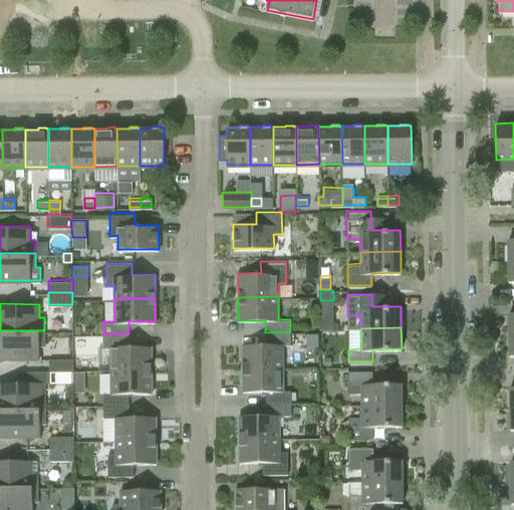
[(0,357),(39,358),(39,344),(44,344),(44,330),(0,330),(0,357)]
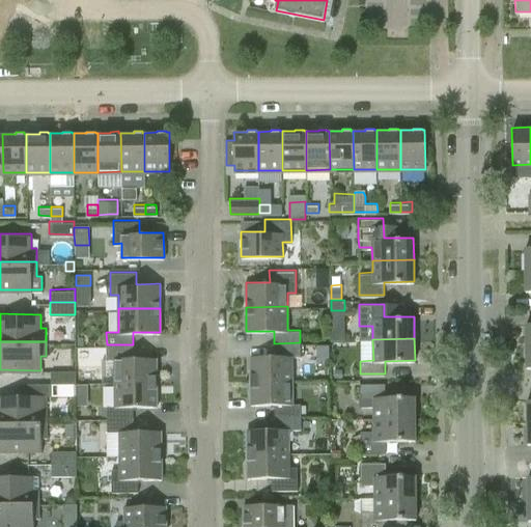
[(274,355),(250,356),(250,380),(291,380),(291,356),(300,356),(300,342),(274,343),(274,355)]
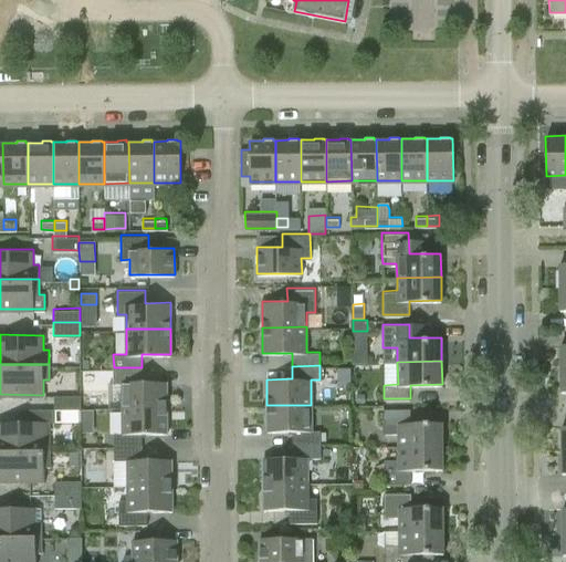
[(167,381),(142,381),(142,367),(114,367),(114,382),(123,382),(123,406),(167,406),(167,381)]
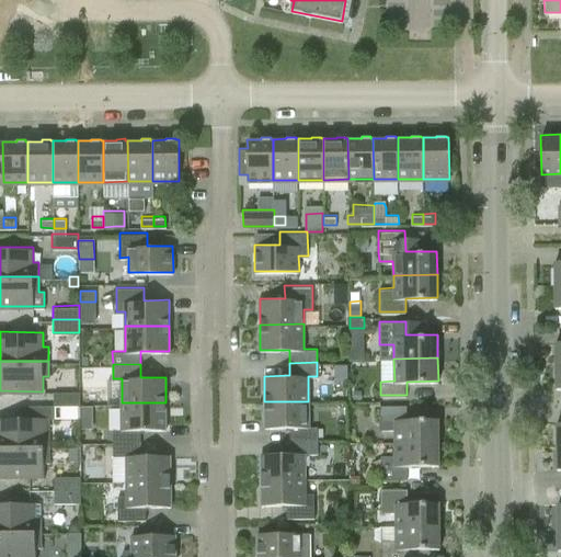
[(80,390),(54,390),(54,404),(80,404),(80,390)]
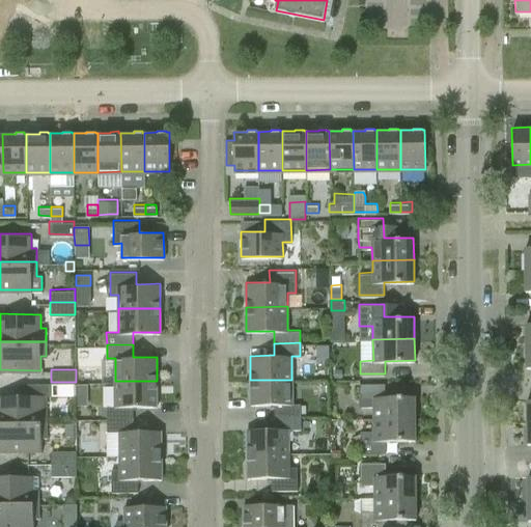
[(250,404),(274,404),(274,416),(301,416),(301,403),(292,403),(291,380),(250,380),(250,404)]
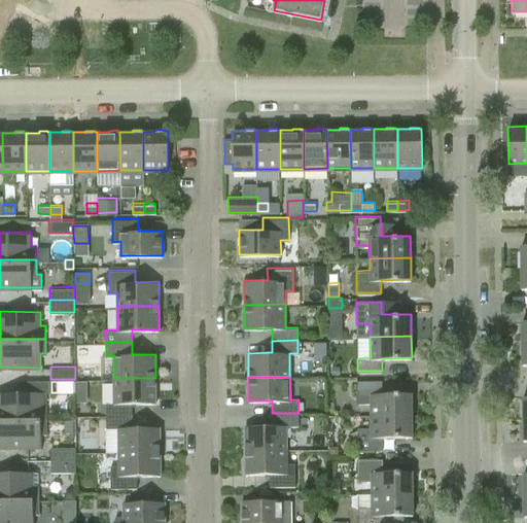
[(132,403),(155,402),(155,378),(114,378),(114,402),(106,402),(106,415),(133,414),(132,403)]
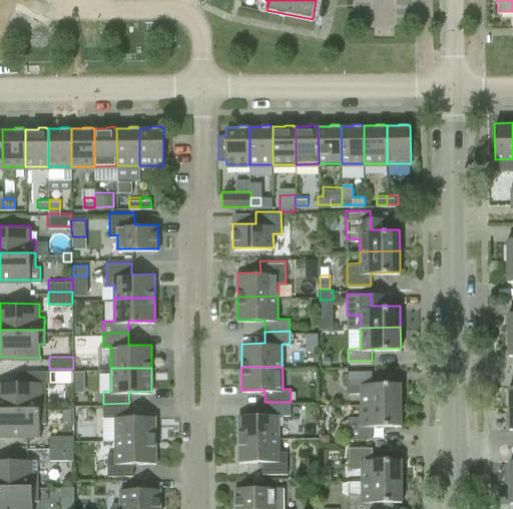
[(73,369),(73,389),(84,389),(84,369),(73,369)]
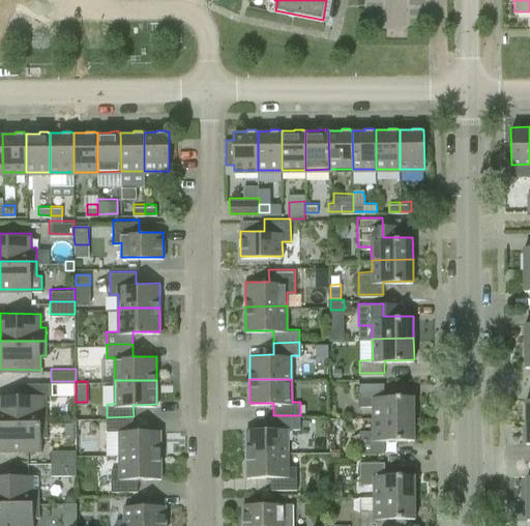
[(414,395),(384,395),(384,382),(359,382),(359,395),(358,395),(358,405),(373,405),(373,417),(414,416),(414,395)]
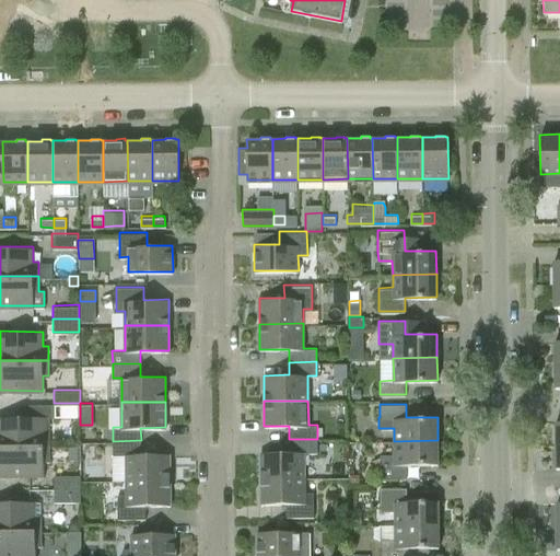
[(0,446),(48,446),(48,430),(44,430),(43,416),(0,416),(0,446)]
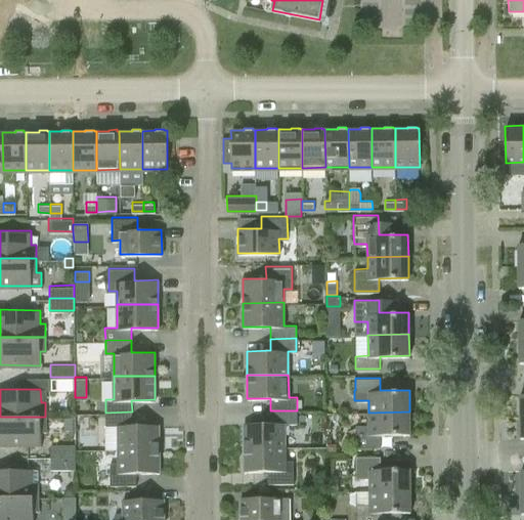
[(271,423),(244,423),(244,446),(285,446),(285,423),(297,423),(297,410),(270,410),(271,423)]
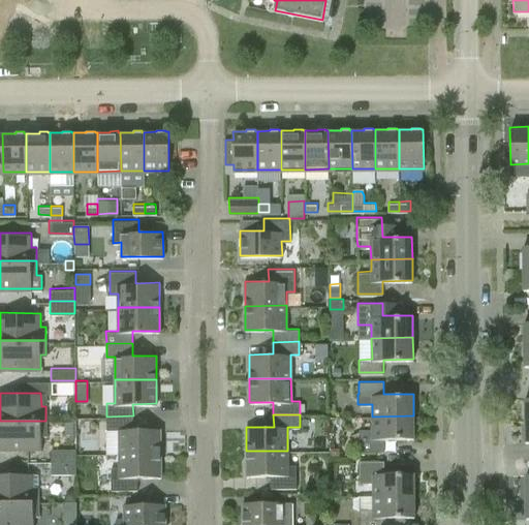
[(160,428),(133,428),(133,415),(106,417),(106,429),(119,429),(119,453),(160,452),(160,428)]
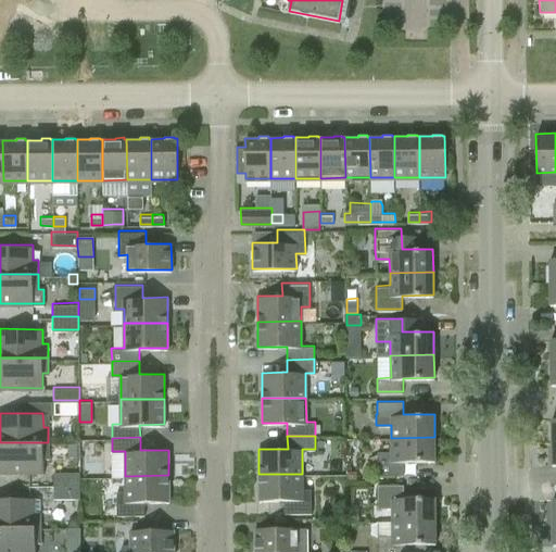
[(377,474),(403,474),(403,461),(434,460),(434,437),(391,438),(391,451),(377,451),(377,474)]
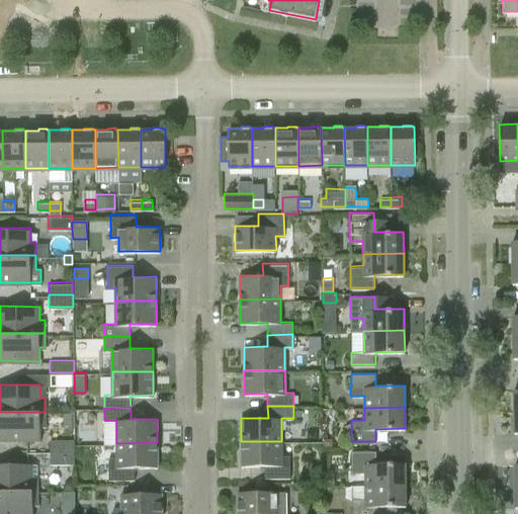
[(0,439),(40,439),(40,425),(46,425),(45,412),(0,412),(0,439)]
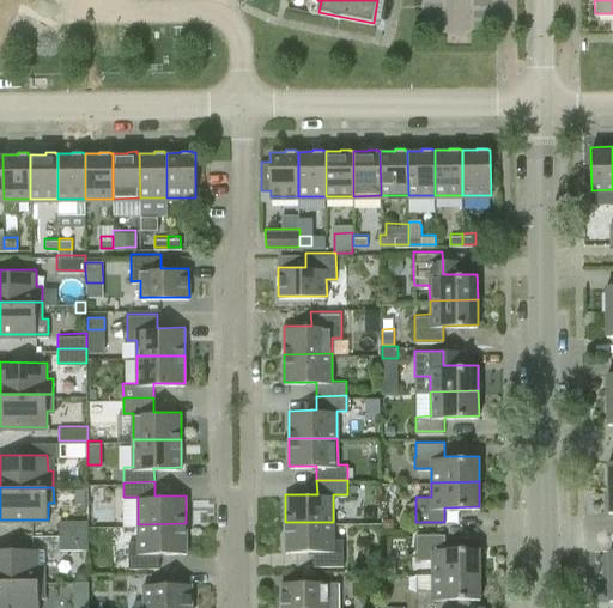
[(394,517),(383,517),(383,528),(394,528),(394,517)]
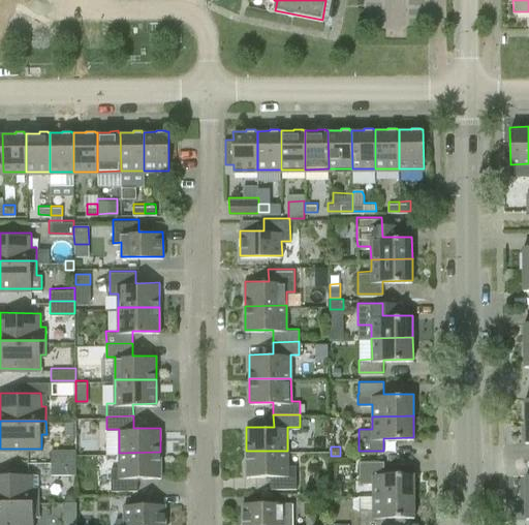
[(75,448),(51,448),(51,460),(76,460),(75,448)]
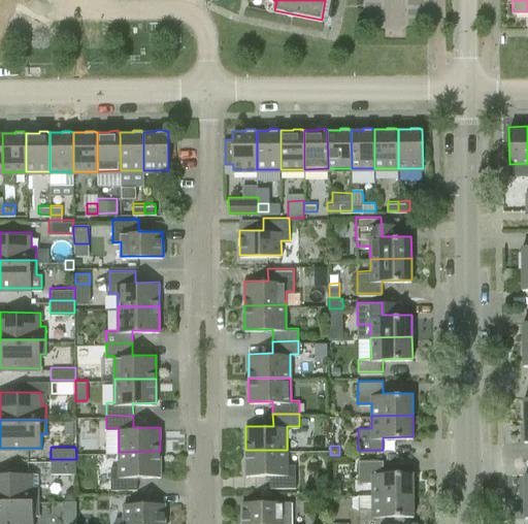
[(245,475),(269,473),(269,486),(296,486),(296,463),(288,463),(287,450),(245,450),(245,475)]
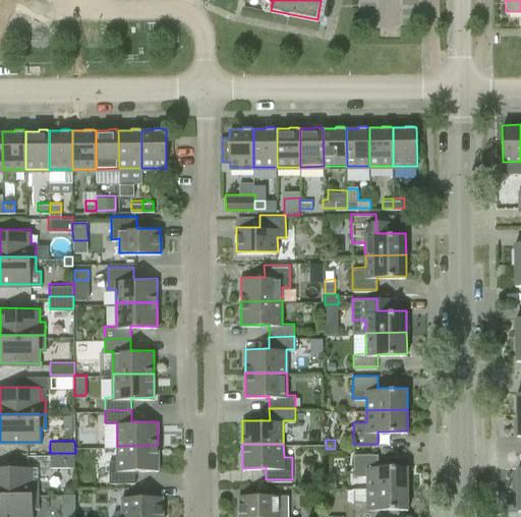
[(135,469),(159,469),(158,445),(117,446),(117,459),(109,459),(109,481),(135,481),(135,469)]
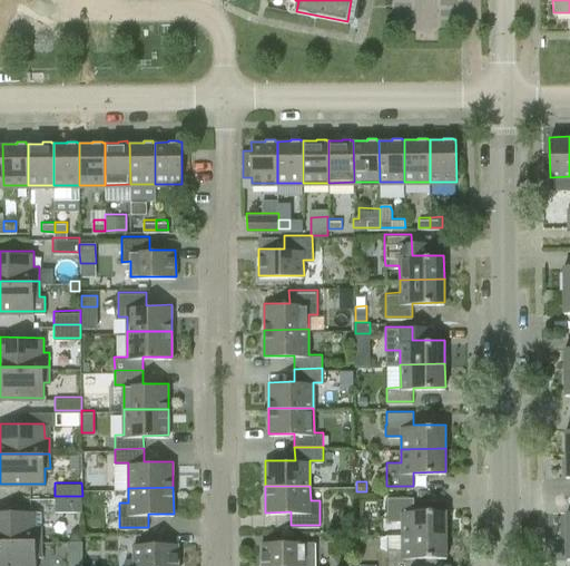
[(56,509),(82,509),(82,496),(55,496),(56,509)]
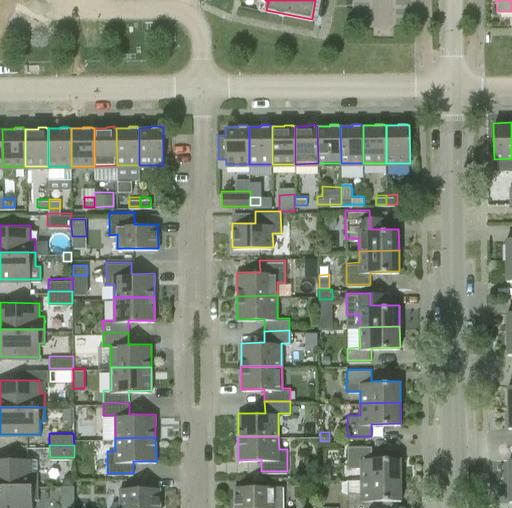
[(361,466),(361,478),(361,479),(401,478),(401,457),(372,457),(372,445),(347,445),(348,466),(361,466)]
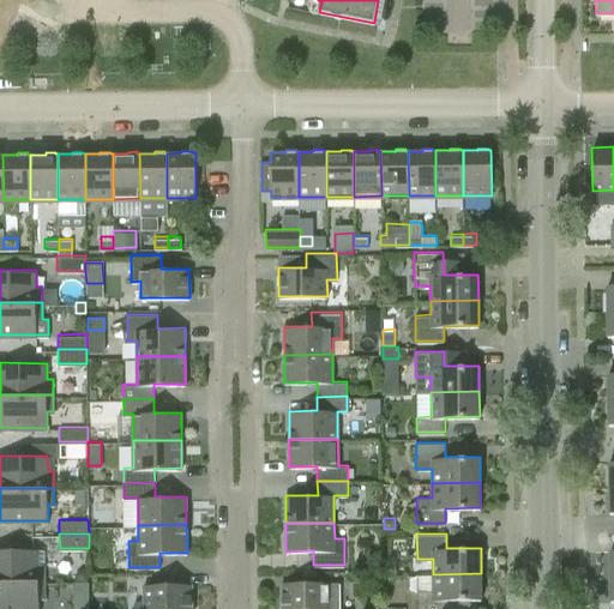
[(0,580),(44,580),(44,564),(38,564),(38,548),(0,548),(0,580)]
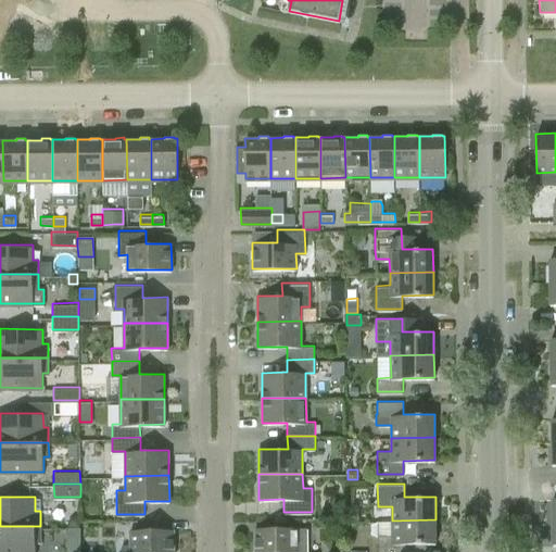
[(66,515),(66,526),(80,526),(80,515),(66,515)]
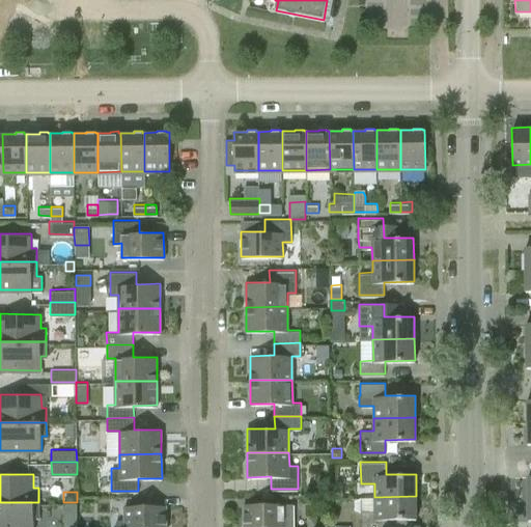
[(361,526),(386,526),(386,519),(416,518),(416,496),(374,497),(374,496),(361,496),(361,526)]
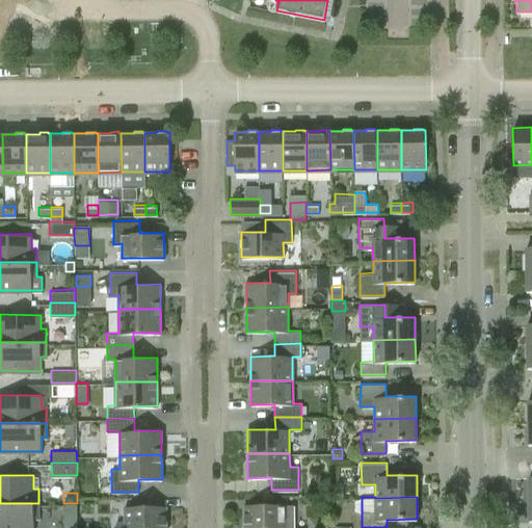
[(0,527),(33,527),(34,518),(38,518),(38,503),(0,503),(0,527)]
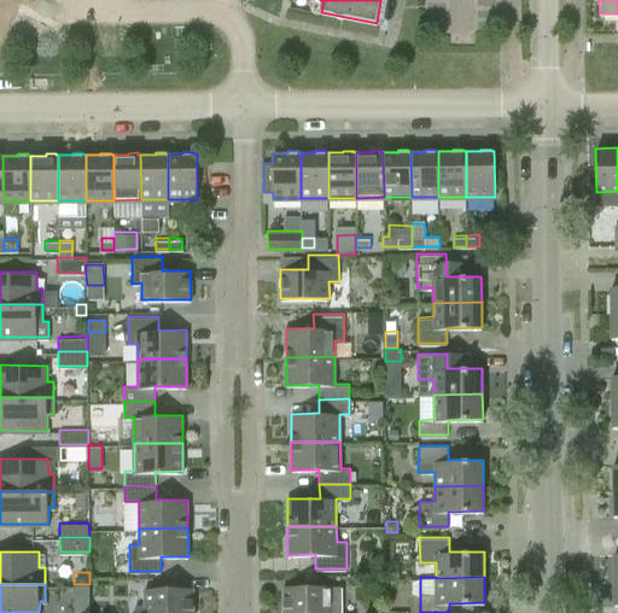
[(89,612),(89,584),(74,584),(74,612),(89,612)]
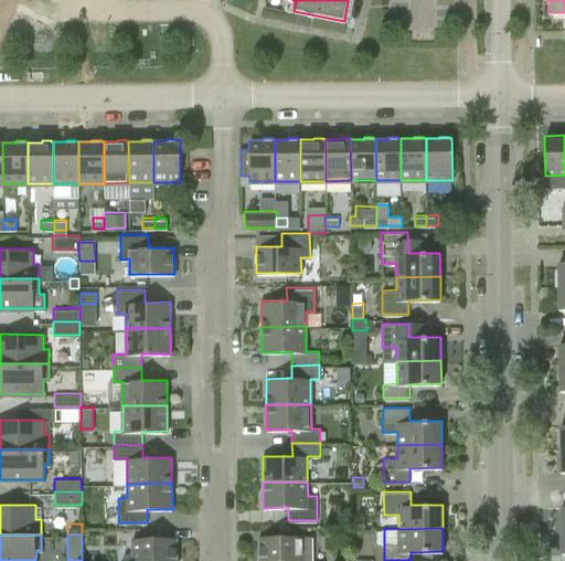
[(259,536),(258,560),(322,560),(323,560),(312,560),(312,535),(259,536)]
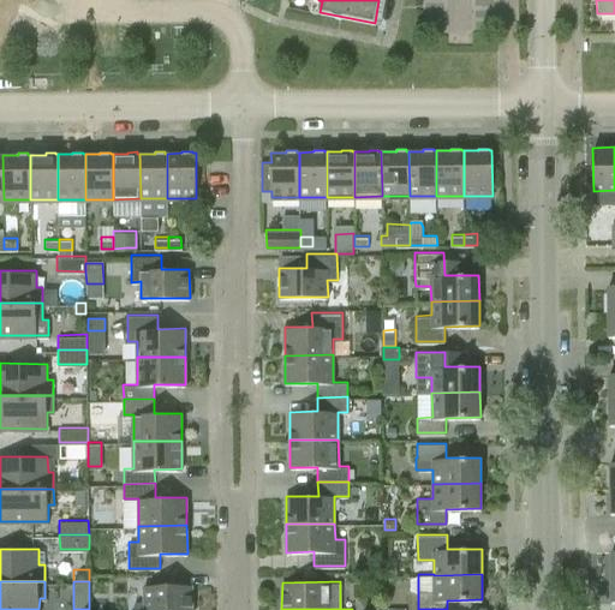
[(191,609),(192,584),(144,585),(144,600),(135,600),(133,609),(191,609)]
